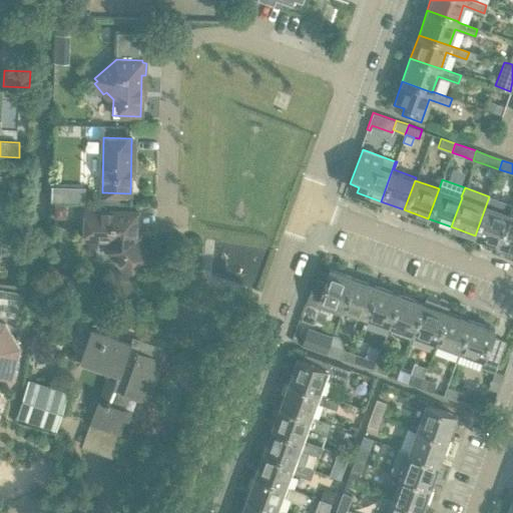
[(53,188),(53,201),(72,201),(84,202),(85,189),(72,189),(53,188)]
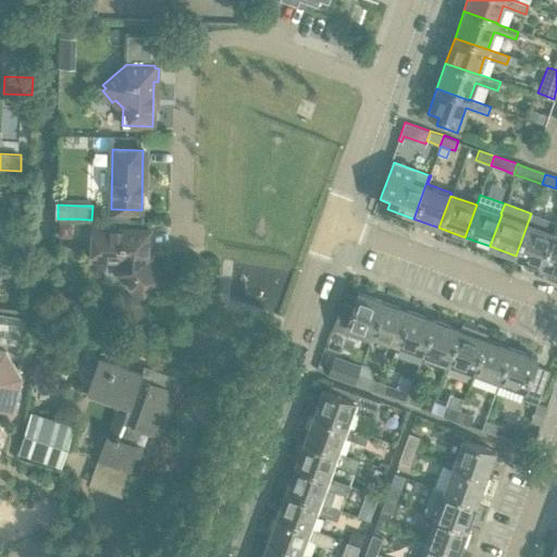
[(531,213),(516,256),(541,264),(556,222),(555,222),(531,213)]
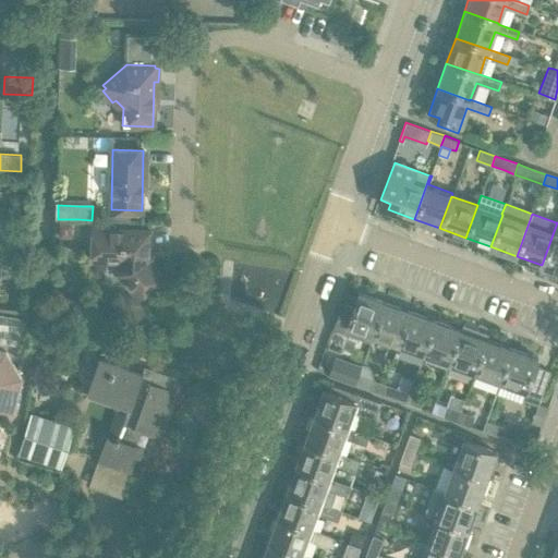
[(60,222),(59,237),(71,238),(72,223),(60,222)]
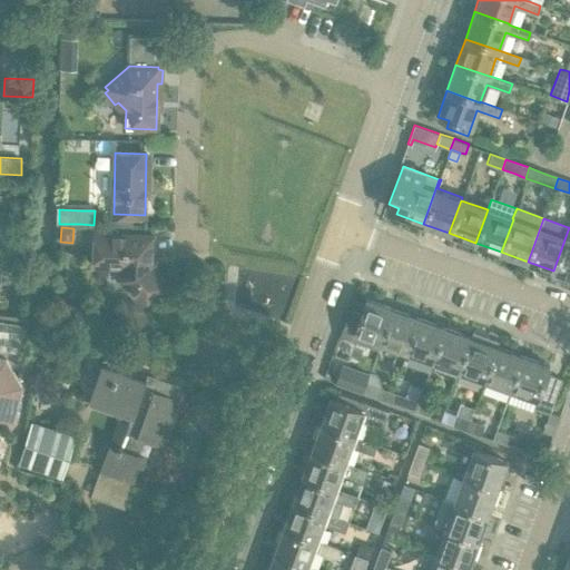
[(569,227),(553,271),(569,276),(569,227)]
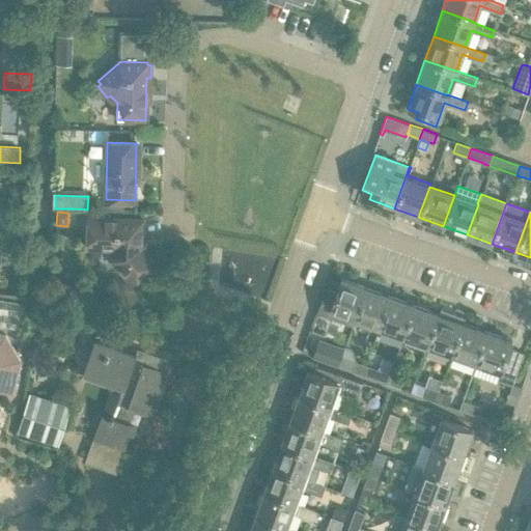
[(107,214),(89,214),(88,246),(113,247),(113,259),(133,280),(154,260),(141,249),(142,219),(107,218),(107,214)]
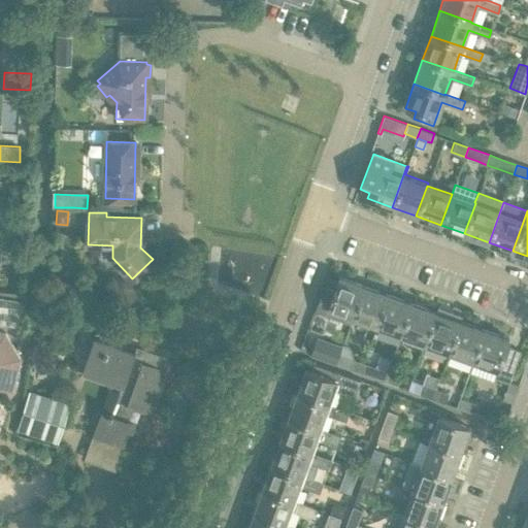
[(324,288),(315,311),(348,324),(350,317),(352,317),(363,286),(338,277),(333,291),(324,288)]
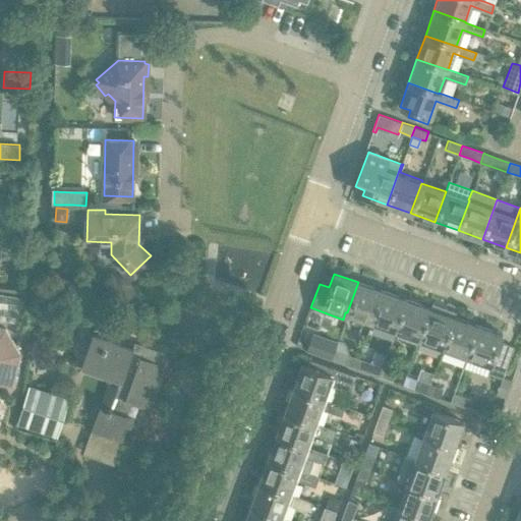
[(358,282),(347,312),(370,322),(382,291),(358,282)]
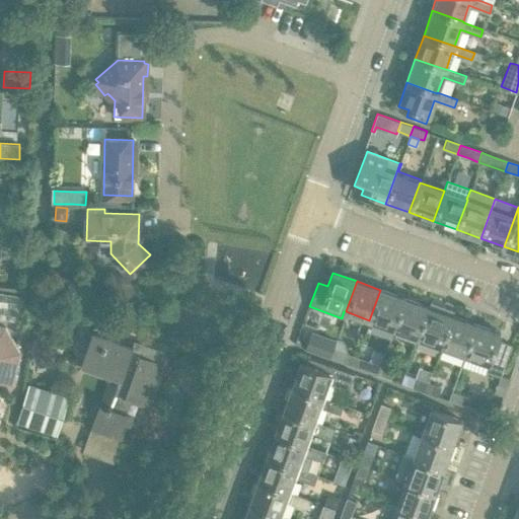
[(380,290),(369,320),(393,328),(404,299),(380,290)]
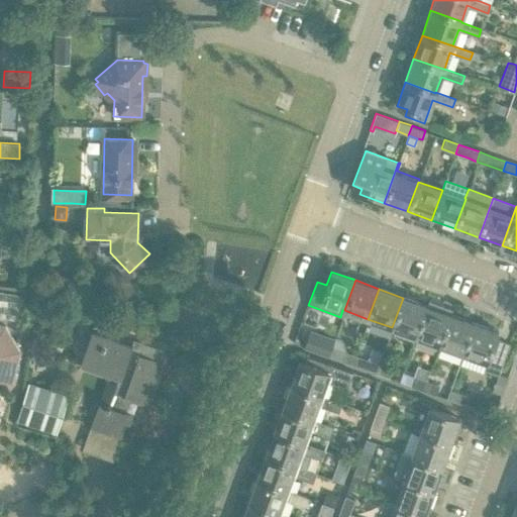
[(0,317),(19,320),(21,293),(0,290),(0,317)]
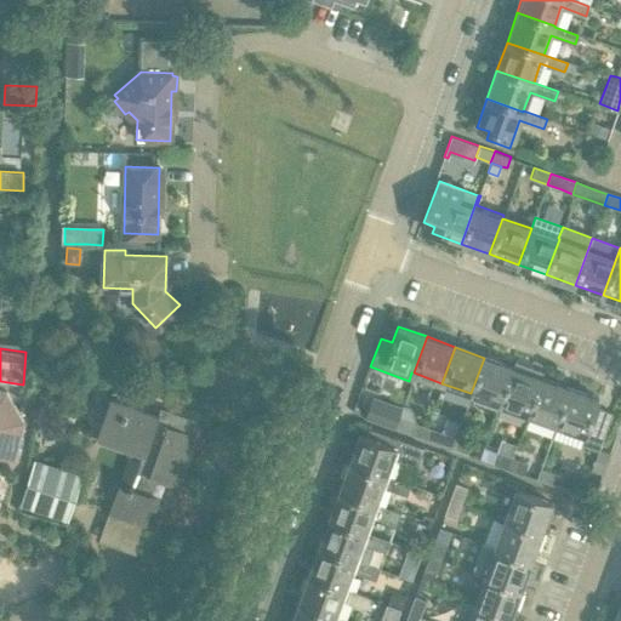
[(484,358),(471,393),(499,404),(512,368),(484,358)]
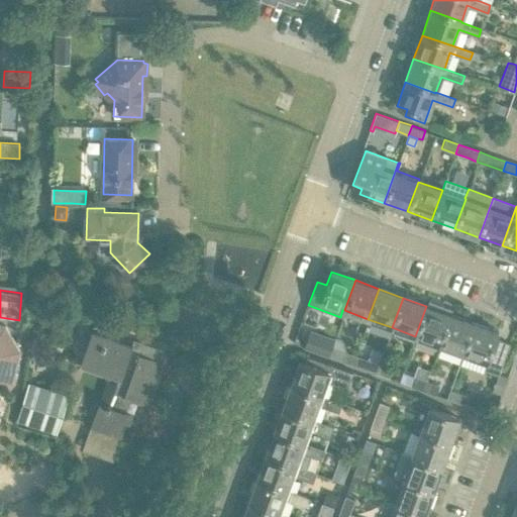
[(426,306),(415,336),(439,344),(449,315),(440,311),(442,306),(428,300),(426,306)]
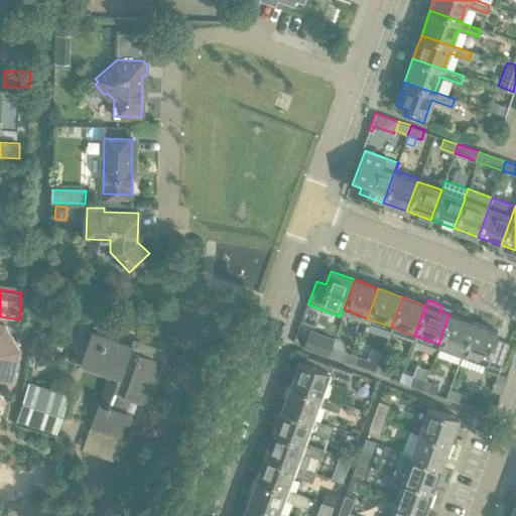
[(448,314),(438,344),(462,352),(473,323),(448,314)]
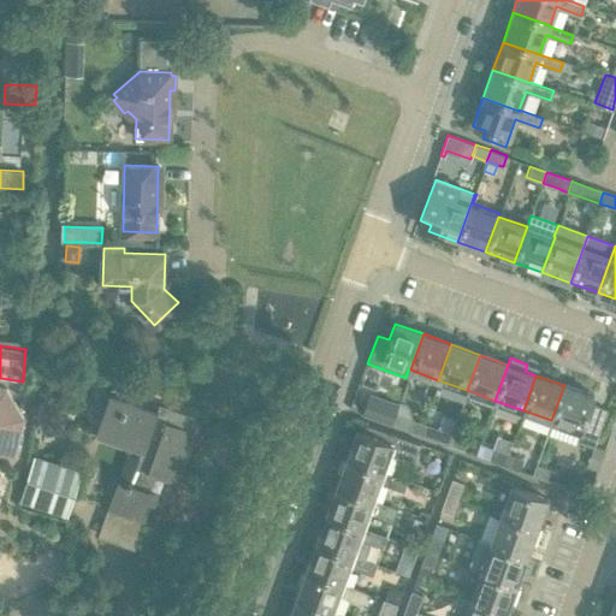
[(564,385),(551,420),(580,431),(585,418),(600,424),(605,410),(590,404),(592,396),(564,385)]
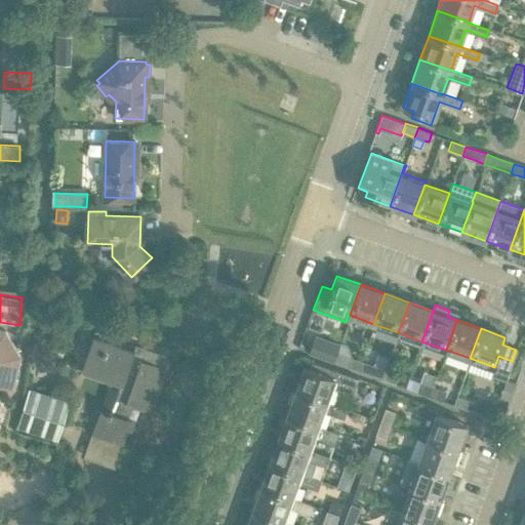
[(0,386),(12,389),(22,357),(6,331),(0,329),(0,386)]
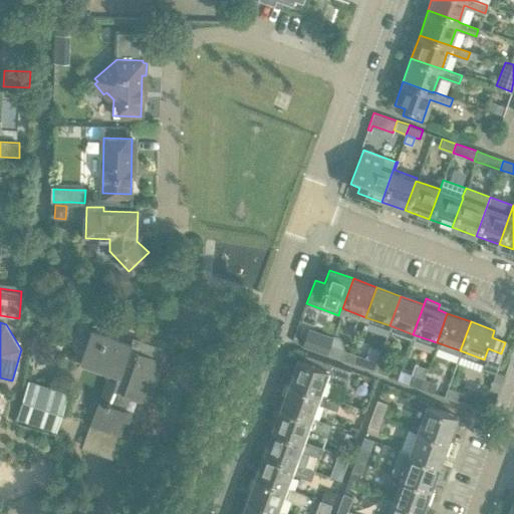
[(93,322),(81,357),(119,370),(108,402),(99,399),(90,424),(81,448),(111,458),(119,434),(129,409),(119,406),(123,393),(147,401),(162,357),(159,356),(163,345),(143,338),(133,335),(132,339),(108,331),(110,328),(93,322)]
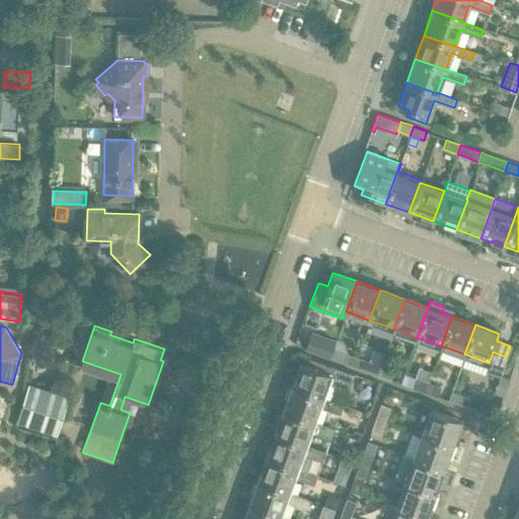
[(311,330),(305,348),(316,352),(329,357),(332,347),(336,340),(311,330)]
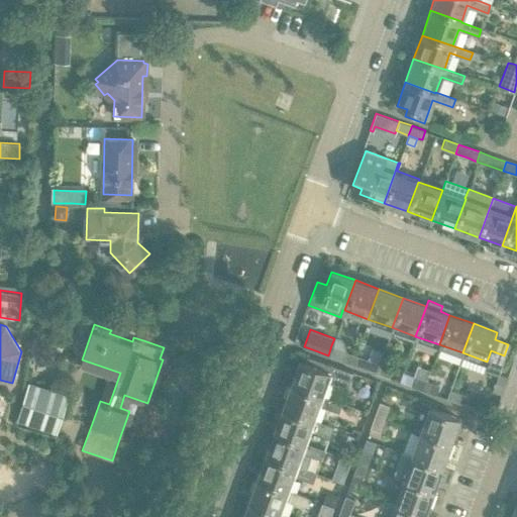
[(331,345),(328,355),(341,360),(344,350),(331,345)]
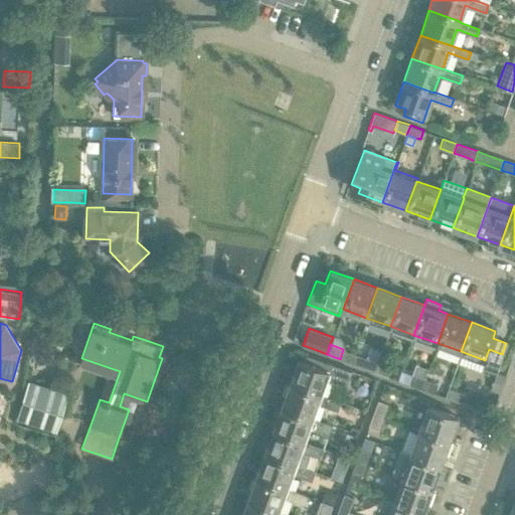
[(485,360),(482,368),(495,373),(495,372),(502,354),(489,349),(485,360)]
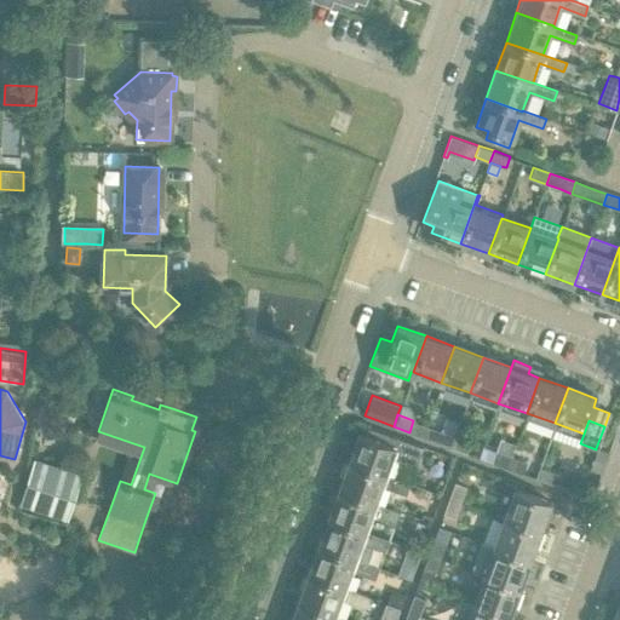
[(360,434),(349,463),(385,476),(391,459),(415,468),(423,446),(368,426),(366,435),(360,434)]
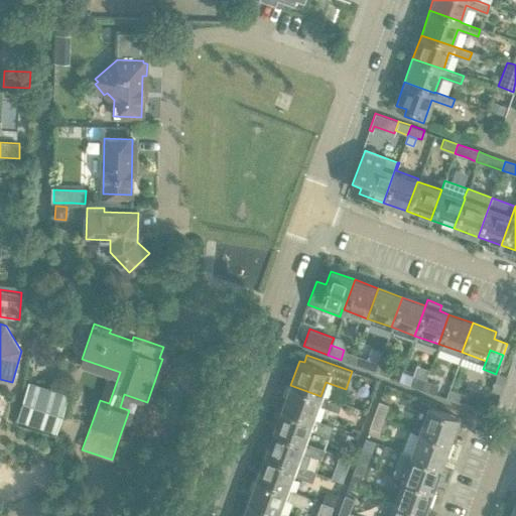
[(375,372),(378,362),(366,358),(362,367),(375,372)]
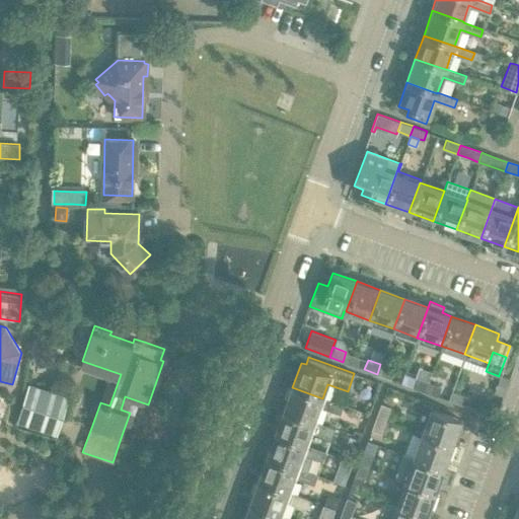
[(380,364),(377,374),(390,379),(394,370),(380,364)]
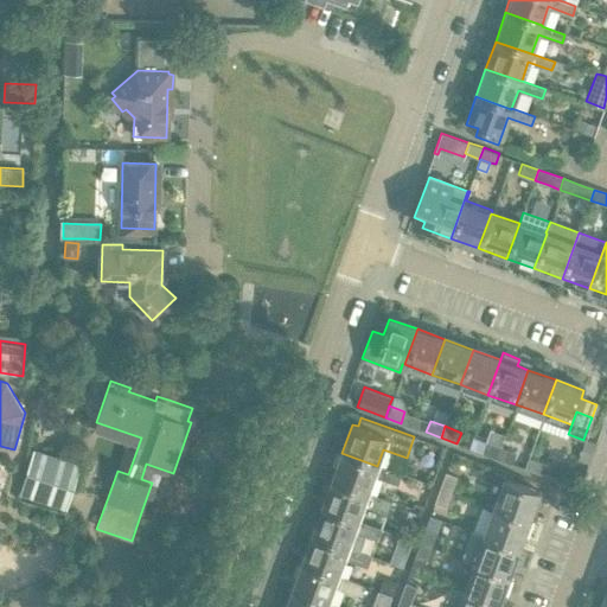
[(472,435),(468,447),(481,452),(497,458),(500,446),(486,441),(472,435)]
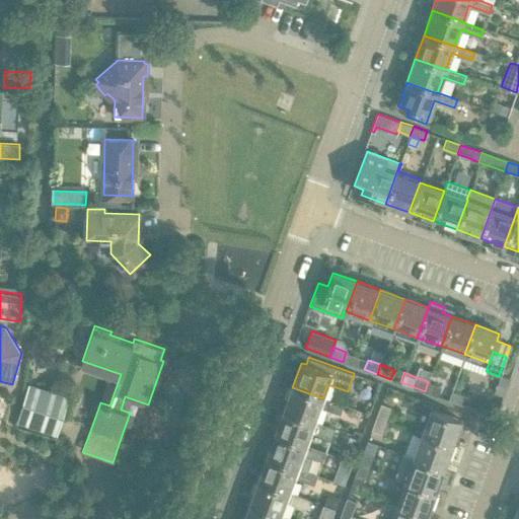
[(27,381),(15,424),(56,435),(68,392),(27,381)]
